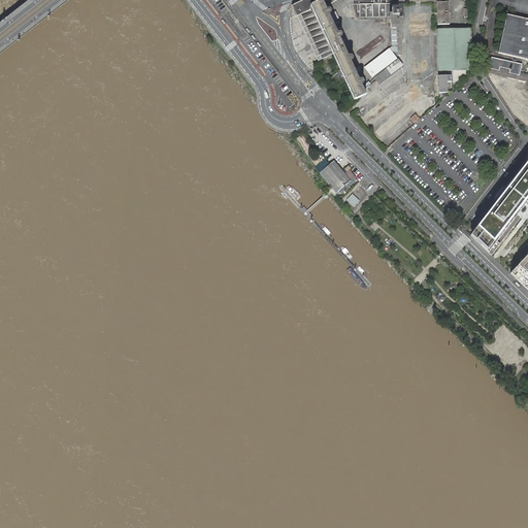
[(300,14),(320,58),(333,52),(311,5),(322,0),(325,7),(336,0),(303,0),(293,5),(298,15),(300,14)]
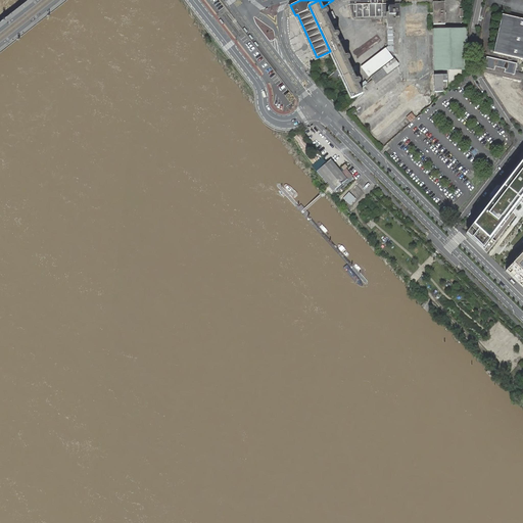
[(325,14),(324,11),(322,7),(319,0),(308,5),(330,51),(338,69),(343,79),(349,93),(352,99),(362,95),(363,94),(358,84),(355,81),(346,60),(345,58),(336,37),(334,35),(325,14)]
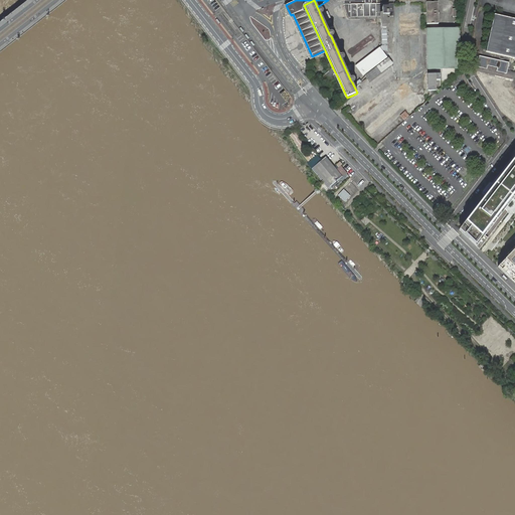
[(344,5),(348,20),(380,19),(382,26),(387,26),(389,26),(389,25),(390,16),(393,16),(393,4),(388,4),(388,0),(363,0),(354,0),(344,0),(344,5)]
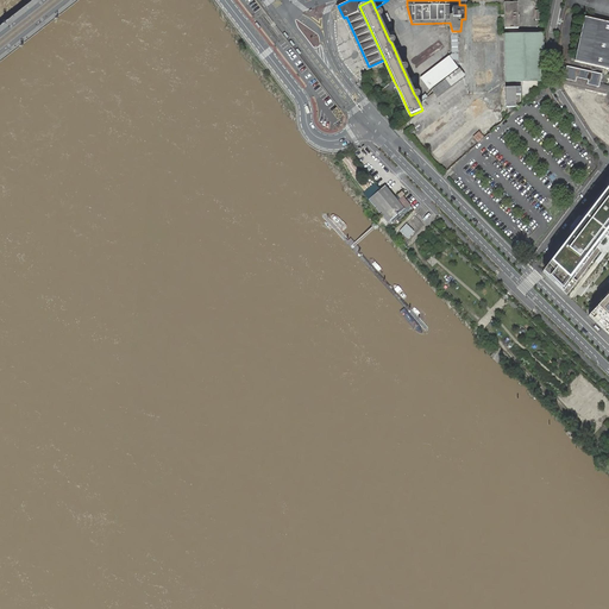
[(504,2),(504,29),(518,29),(518,2),(504,2)]
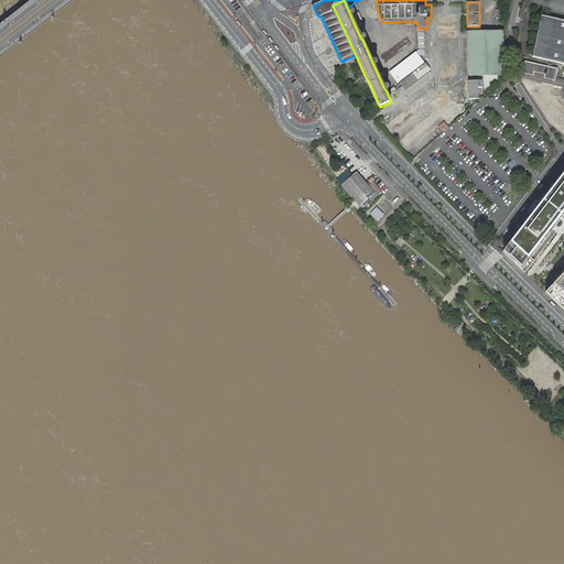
[(563,20),(541,15),(532,57),(563,64),(563,20)]
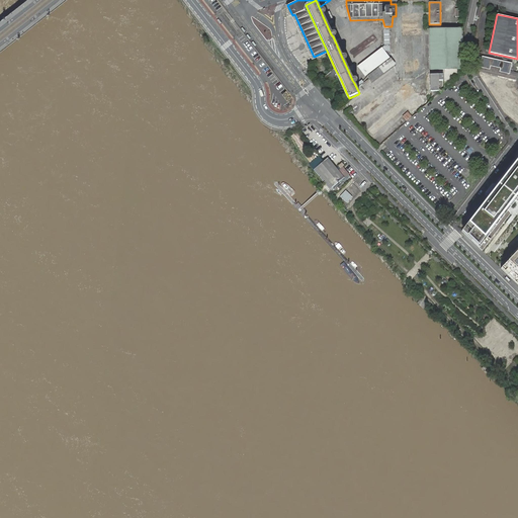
[(429,28),(430,70),(443,70),(444,87),(461,71),(461,70),(462,28),(429,28)]
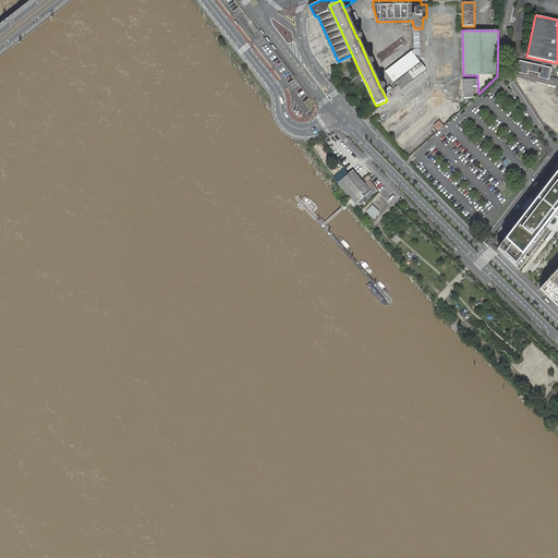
[(412,51),(386,71),(395,82),(421,62),(414,55),(412,51)]
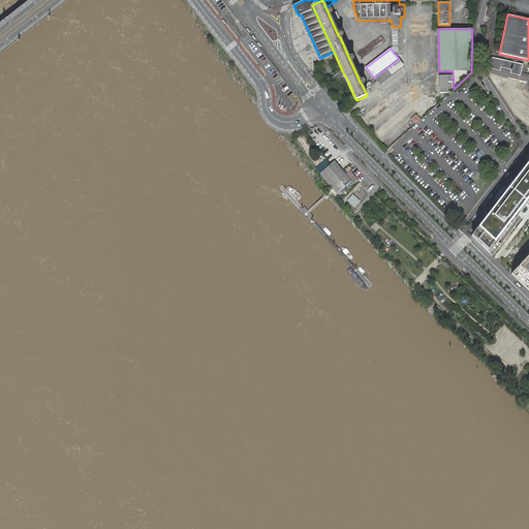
[(522,75),(523,71),(525,64),(495,58),(493,68),(501,70),(502,66),(512,69),(512,73),(522,75)]
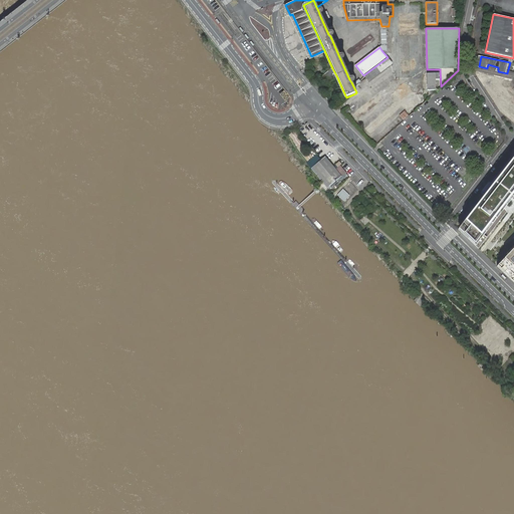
[(370,80),(386,68),(392,64),(388,58),(364,76),(366,79),(368,78),(370,80)]
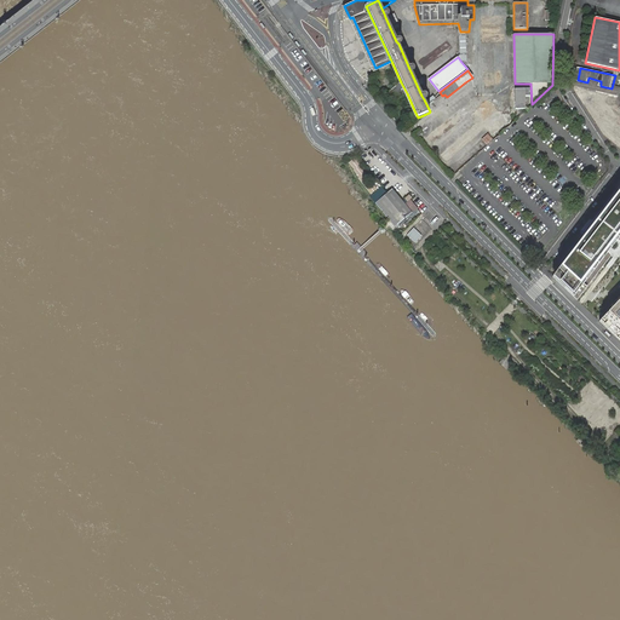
[(407,93),(401,82),(389,92),(395,99),(407,93)]
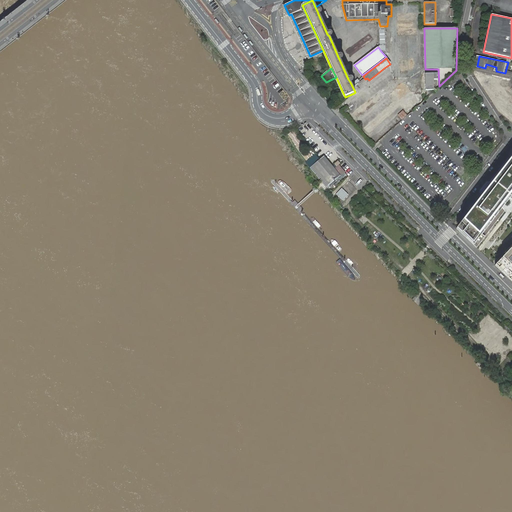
[(426,90),(426,97),(433,91),(433,90),(436,88),(436,85),(433,85),(433,80),(437,80),(437,74),(425,74),(425,90),(426,90)]
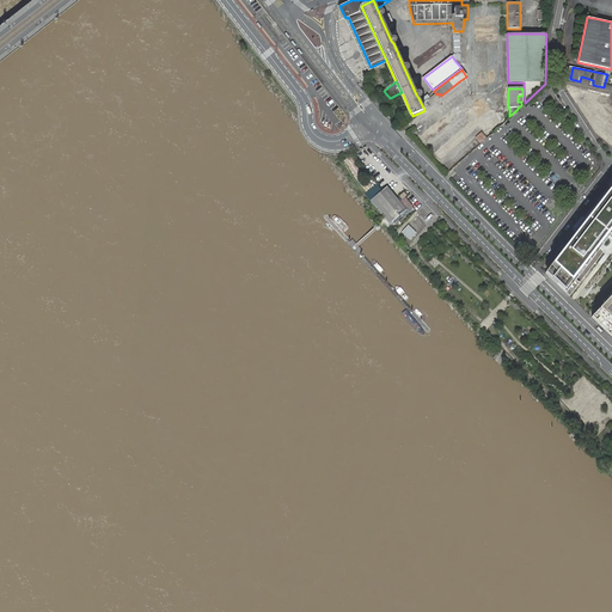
[(403,115),(409,122),(423,111),(412,116),(409,109),(403,115)]
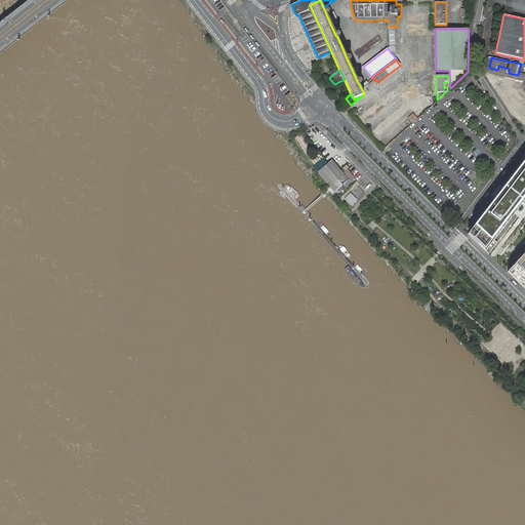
[(408,118),(412,123),(414,121),(417,118),(413,113),(408,118)]
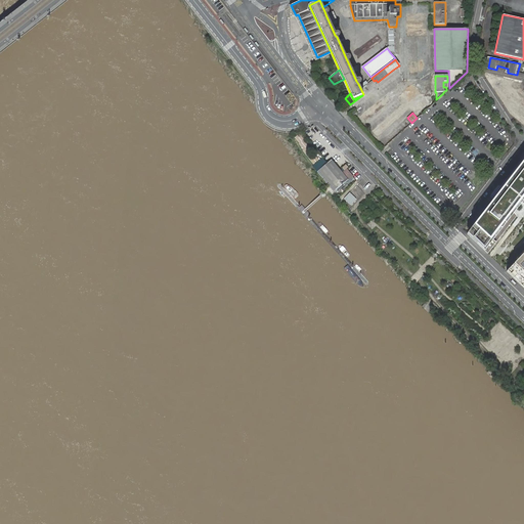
[(347,169),(342,173),(339,170),(331,160),(328,163),(323,158),(314,166),(335,191),(353,176),(350,173),(347,169)]
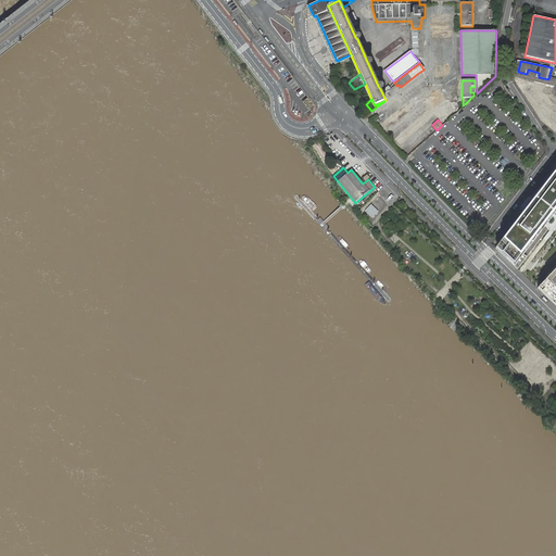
[(555,169),(494,248),(514,263),(555,210),(555,169)]
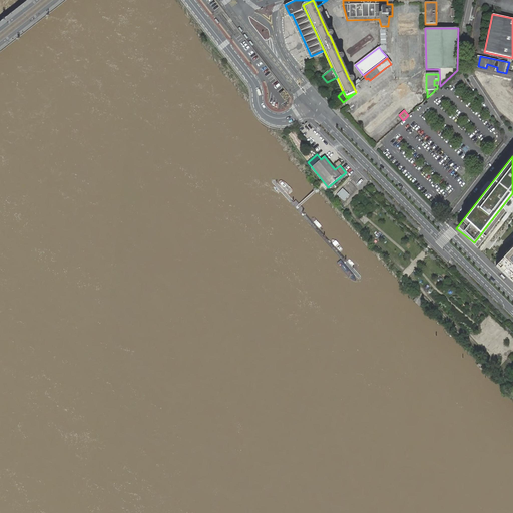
[(344,201),(350,194),(344,188),(338,194),(344,201)]
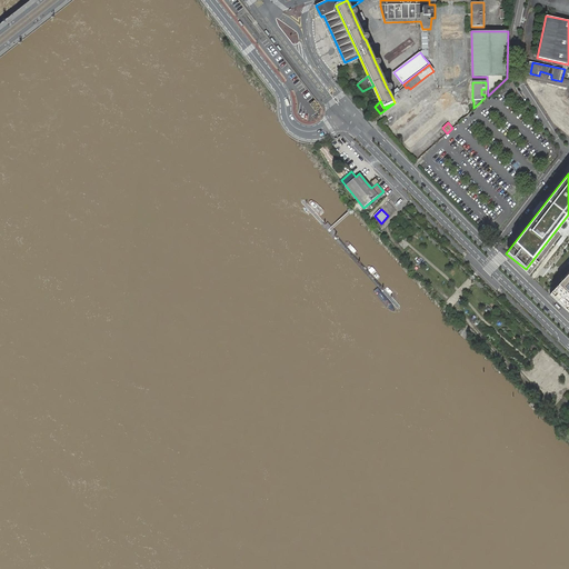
[(568,313),(568,273),(549,296),(568,313)]
